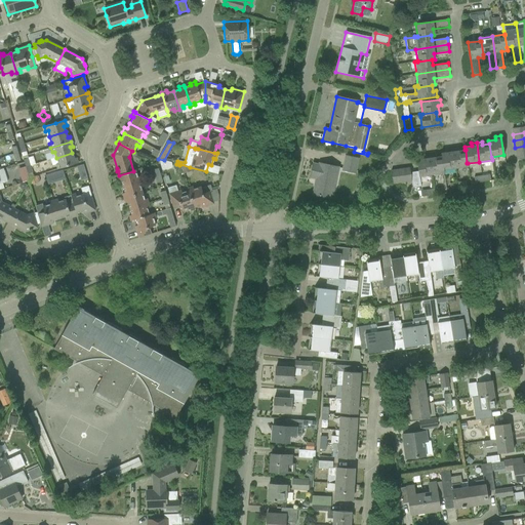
[(457,148),(452,149),(455,168),(468,166),(468,163),(467,163),(466,150),(465,150),(458,151),(457,148)]
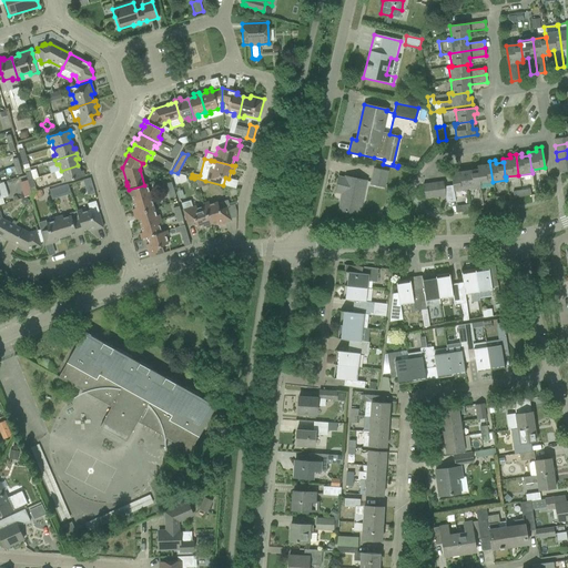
[(476,166),(477,170),(479,184),(493,182),(489,161),(484,162),(484,165),(476,166)]
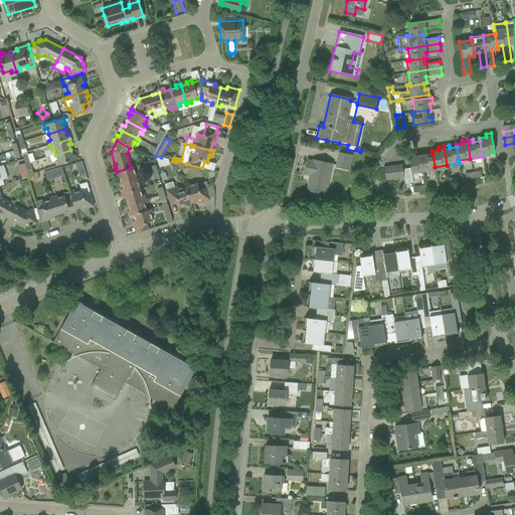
[(70,150),(55,155),(57,161),(54,162),(56,166),(66,163),(76,160),(74,155),(72,156),(70,150)]
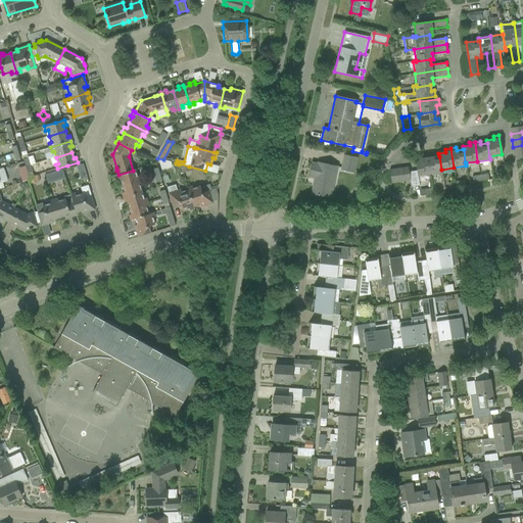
[(432,154),(426,155),(429,174),(442,173),(441,170),(439,156),(432,157),(432,154)]
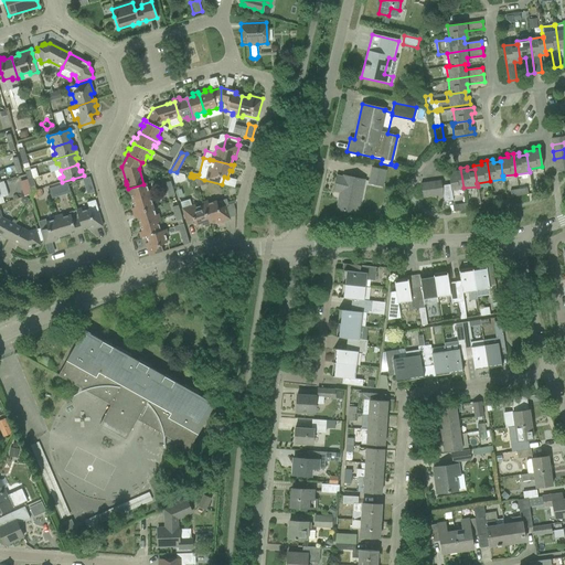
[(386,171),(371,168),(369,183),(383,187),(386,171)]
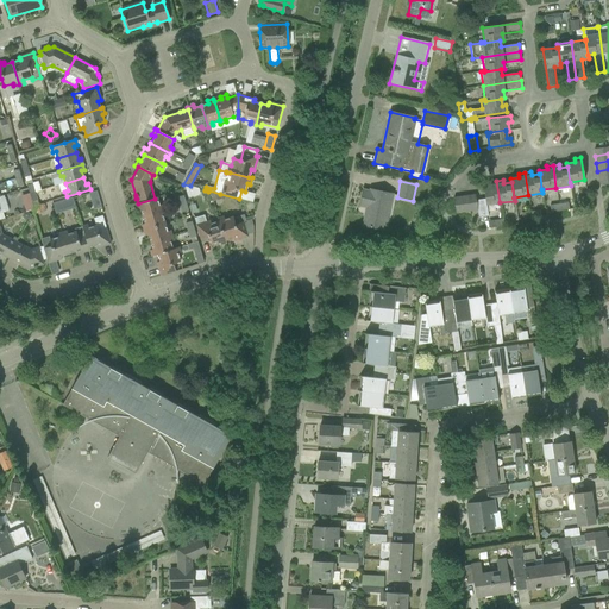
[(476,200),(478,218),(488,217),(487,205),(500,202),(496,181),(490,181),(491,184),(483,186),(484,199),(476,200)]
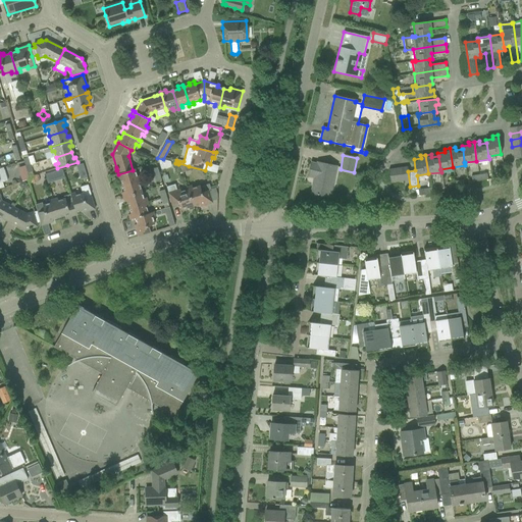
[(163,159),(157,158),(161,170),(170,167),(171,165),(170,161),(163,159)]
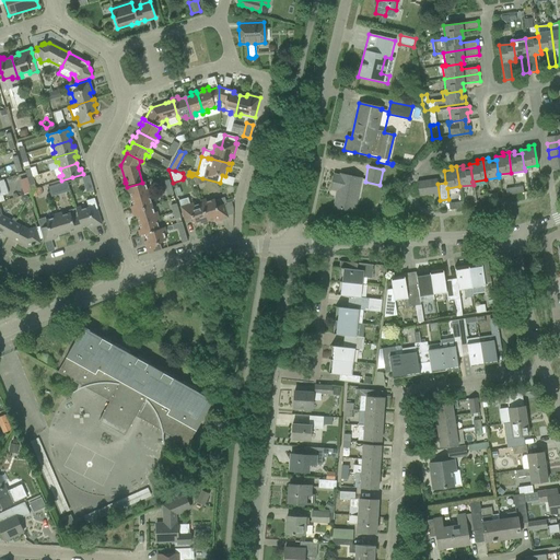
[(333,207),(349,210),(354,211),(361,178),(339,174),(339,175),(334,174),(330,189),(336,190),(333,207)]
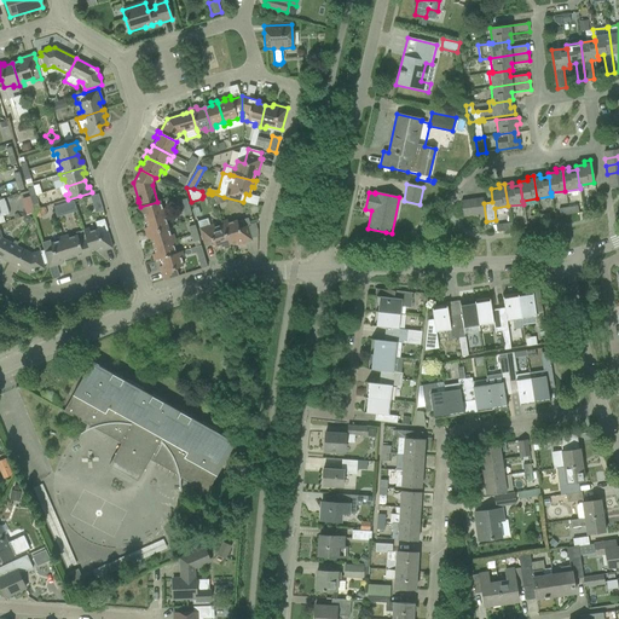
[(212,194),(212,195),(215,206),(225,202),(224,197),(213,194),(212,194)]
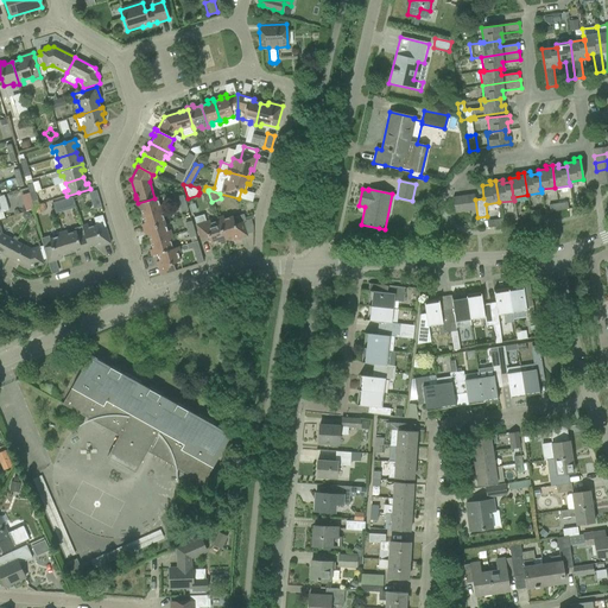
[(138,203),(135,203),(137,209),(140,209),(141,216),(163,209),(162,204),(159,206),(157,197),(154,198),(138,203)]
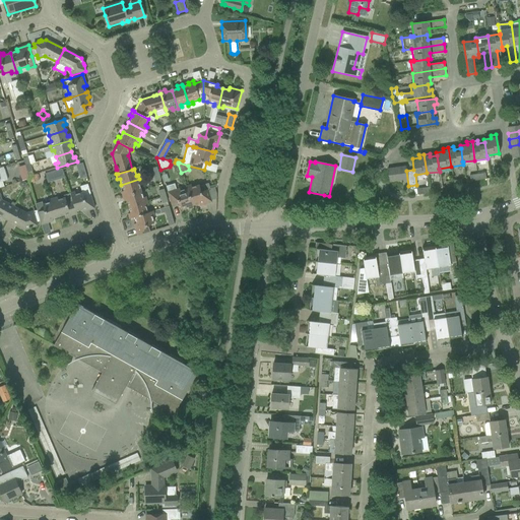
[(19,174),(21,181),(28,179),(26,172),(19,174)]
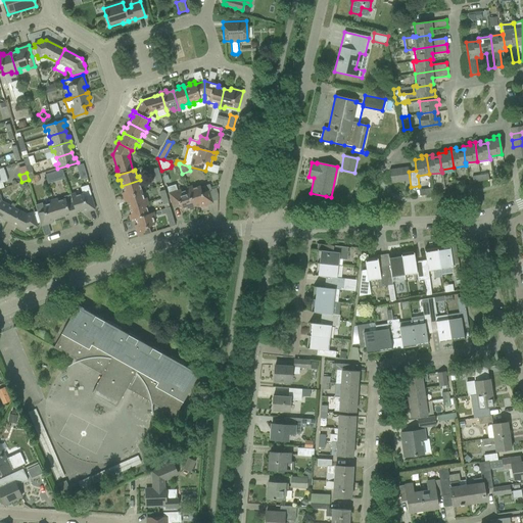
[(29,180),(30,184),(38,182),(37,175),(28,177),(29,180)]
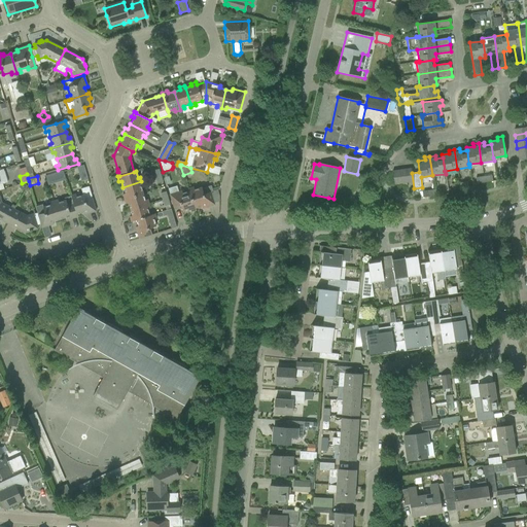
[(141,181),(123,187),(125,194),(123,195),(124,199),(142,194),(140,187),(143,186),(141,181)]
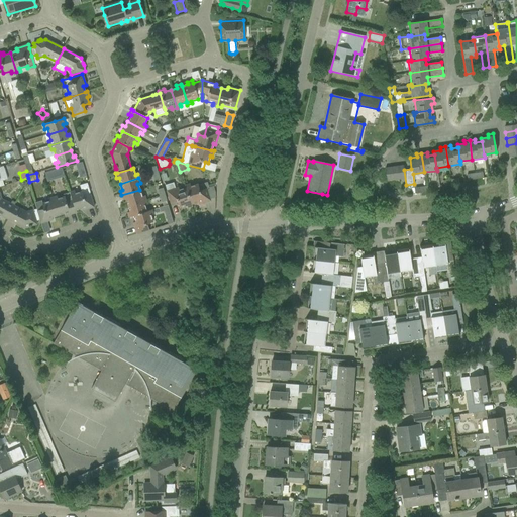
[(74,191),(69,192),(72,200),(75,210),(76,210),(81,208),(82,211),(93,207),(89,193),(90,193),(87,183),(79,185),(81,192),(75,193),(74,191)]
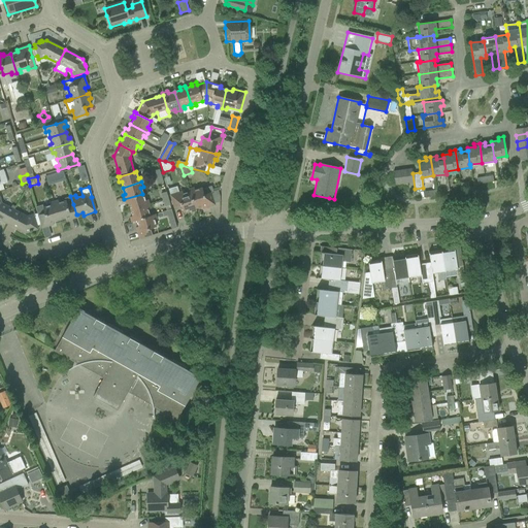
[(176,187),(168,189),(173,208),(180,206),(183,212),(190,210),(191,212),(196,211),(195,208),(190,192),(189,192),(183,194),(182,192),(178,193),(176,187)]
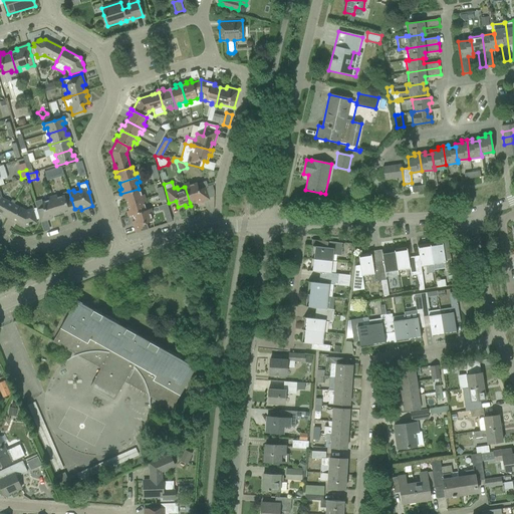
[(189,183),(184,185),(184,187),(185,187),(190,203),(196,201),(197,204),(209,200),(205,187),(198,190),(196,183),(189,185),(189,183)]
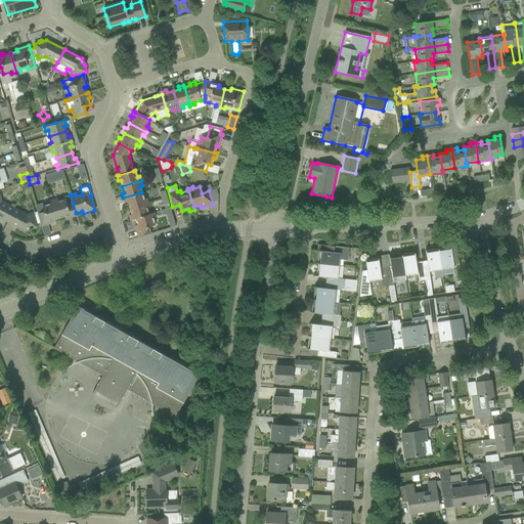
[(141,192),(123,198),(125,203),(127,202),(129,209),(147,203),(146,199),(143,200),(141,192)]
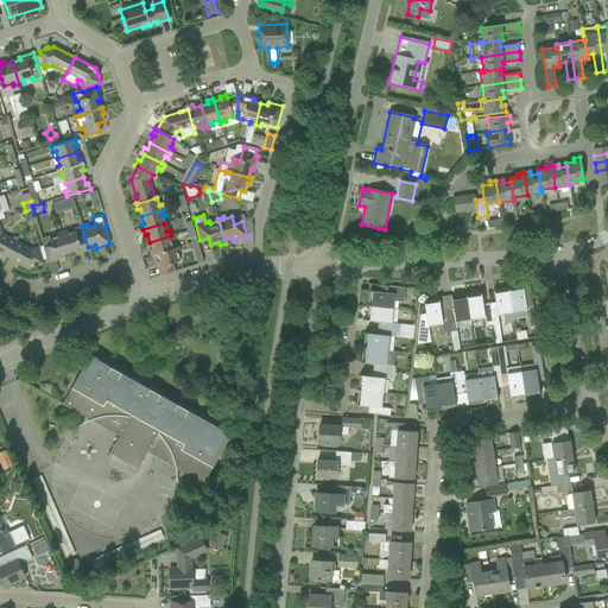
[(67,230),(62,233),(68,253),(75,251),(76,254),(89,249),(89,247),(88,247),(84,235),(81,226),(75,228),(75,232),(68,234),(67,230)]
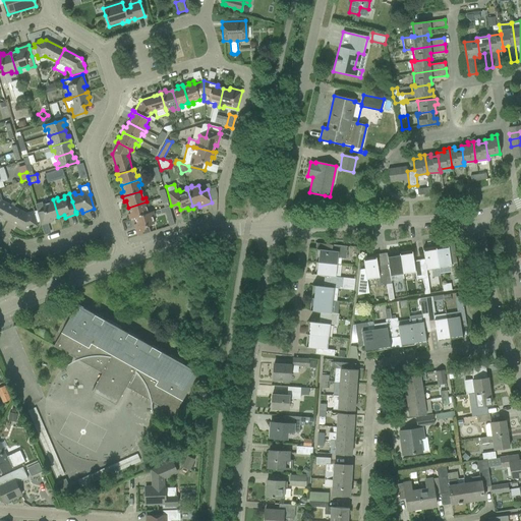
[(0,196),(0,217),(6,221),(13,208),(1,200),(0,196)]
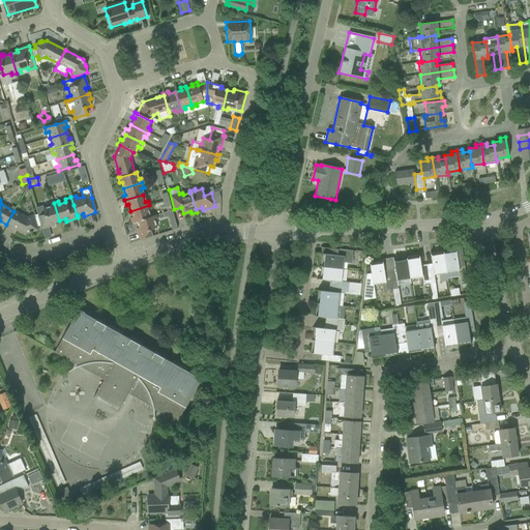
[(37,214),(38,219),(40,226),(41,229),(54,226),(53,223),(59,221),(54,203),(49,204),(50,206),(42,209),(41,206),(35,208),(37,214)]
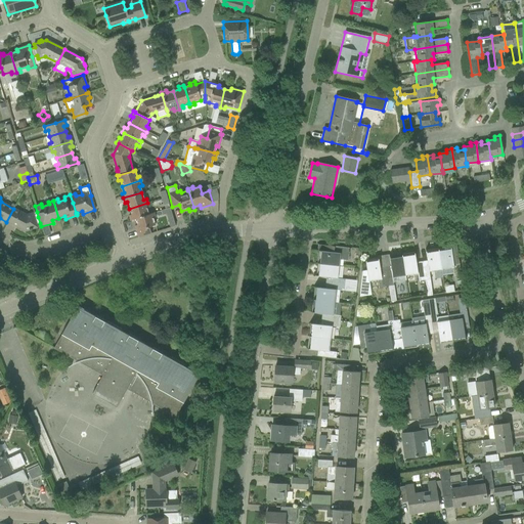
[(147,203),(129,209),(131,215),(129,215),(130,220),(135,219),(148,215),(148,214),(146,208),(148,208),(147,203)]
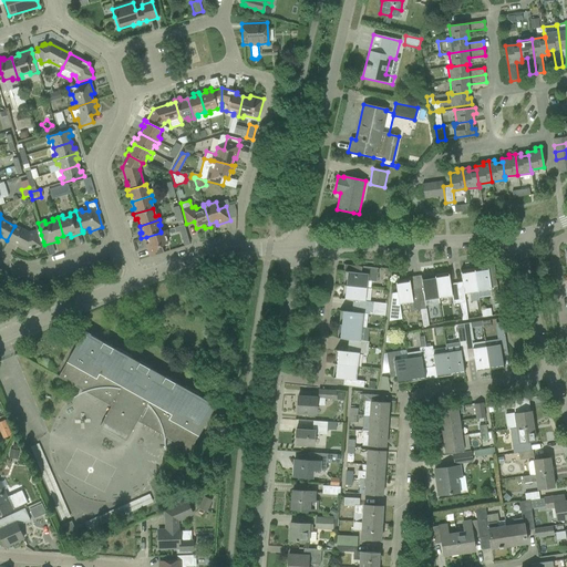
[(14,226),(7,240),(27,250),(31,249),(32,249),(34,249),(34,248),(40,246),(39,243),(43,241),(41,235),(40,229),(28,233),(14,226)]
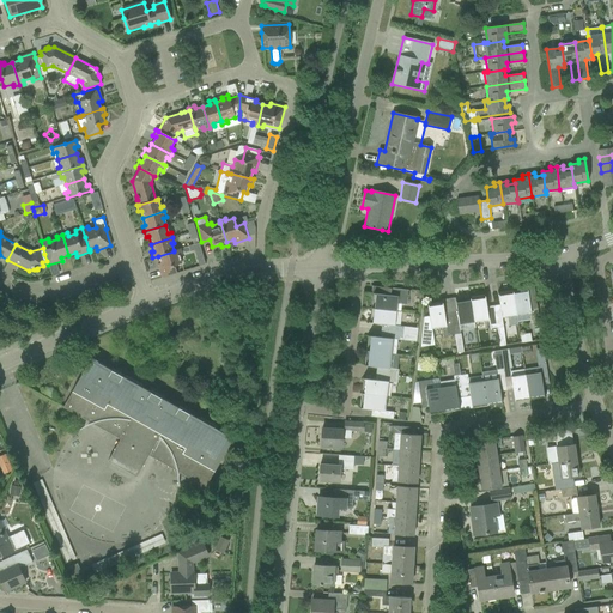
[(158,256),(161,263),(157,265),(162,278),(176,273),(174,266),(181,263),(178,255),(181,254),(180,249),(174,250),(174,252),(158,256)]
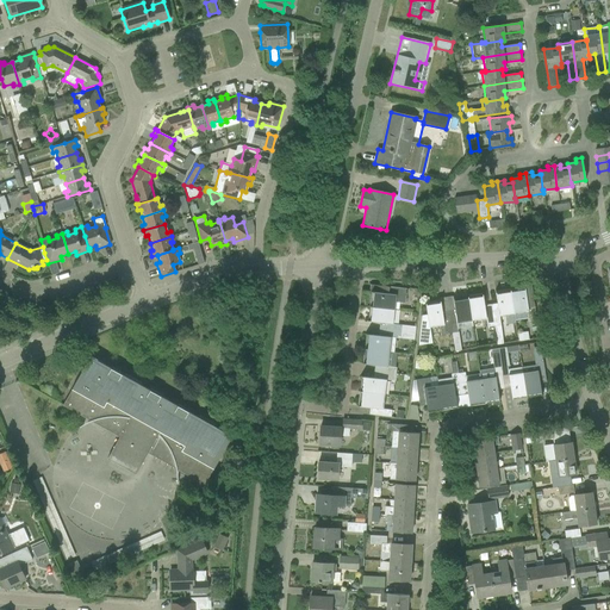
[(524,290),(510,292),(514,313),(526,311),(528,322),(536,321),(530,282),(523,284),(524,290)]
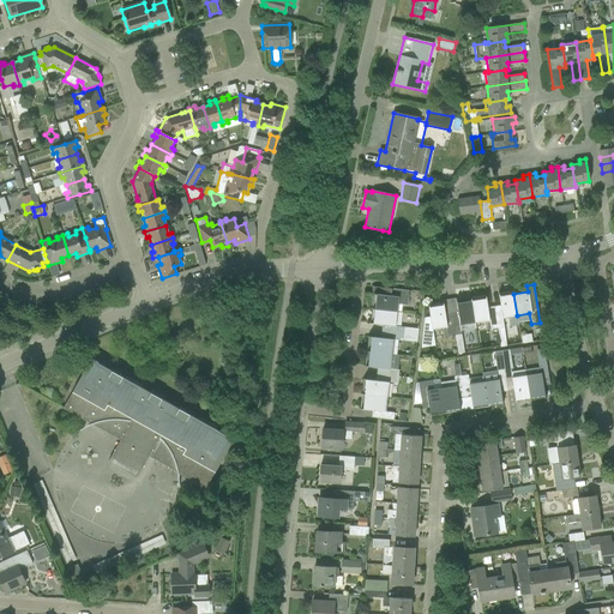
[(375,295),(374,308),(397,311),(398,304),(401,304),(401,305),(407,306),(408,299),(408,290),(372,287),(371,294),(375,295)]
